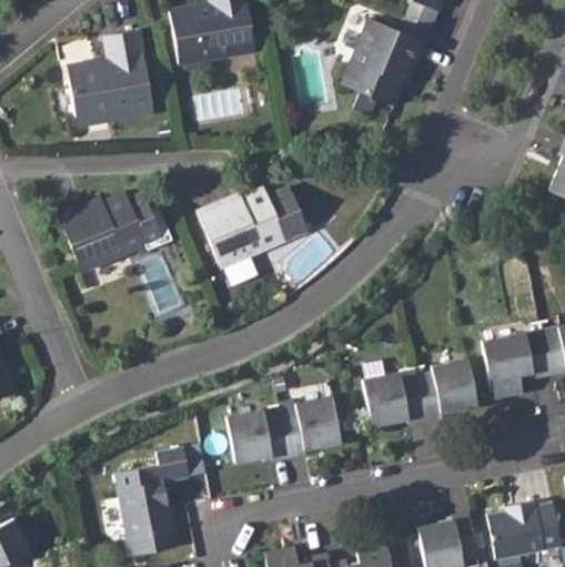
[(258,51),(248,0),(211,0),(212,2),(171,10),(181,64),(258,51)]
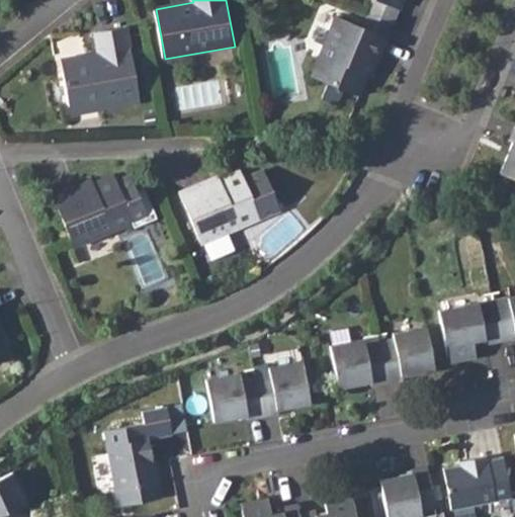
[(377,0),(401,9),(404,0),(377,0)]
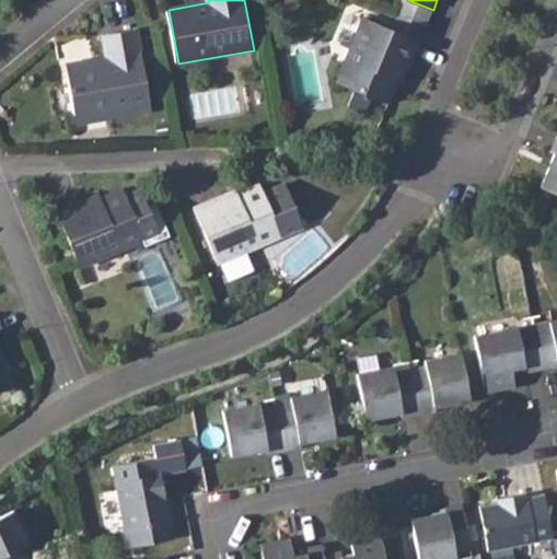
[(410,67),(421,42),(366,19),(338,83),(391,105),(399,82),(406,66),(410,67)]
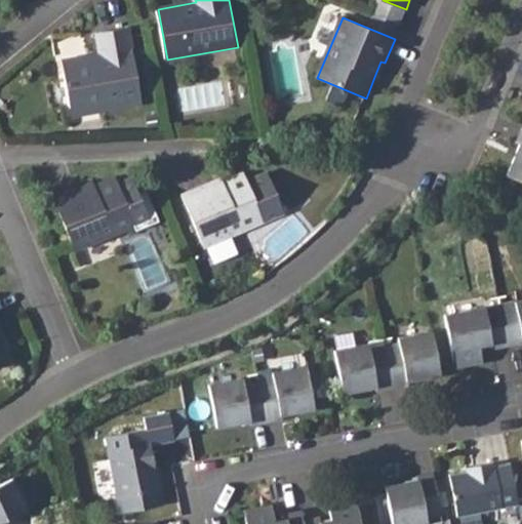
[(107,111),(144,104),(130,28),(97,34),(102,53),(63,61),(72,109),(105,103),(107,111)]
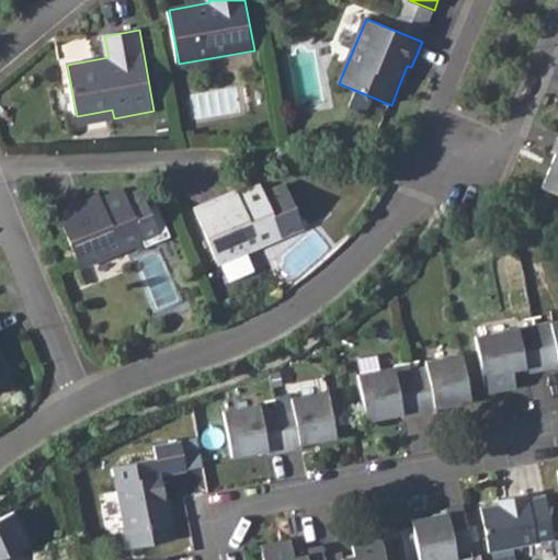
[(405,83),(411,67),(407,66),(400,82),(405,83)]
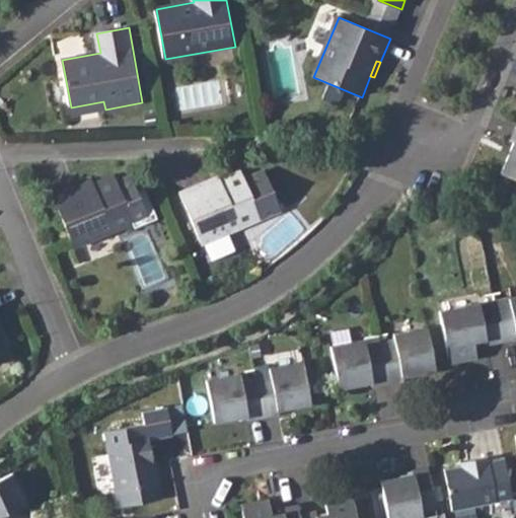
[(72,115),(105,109),(103,101),(71,107),(72,115)]
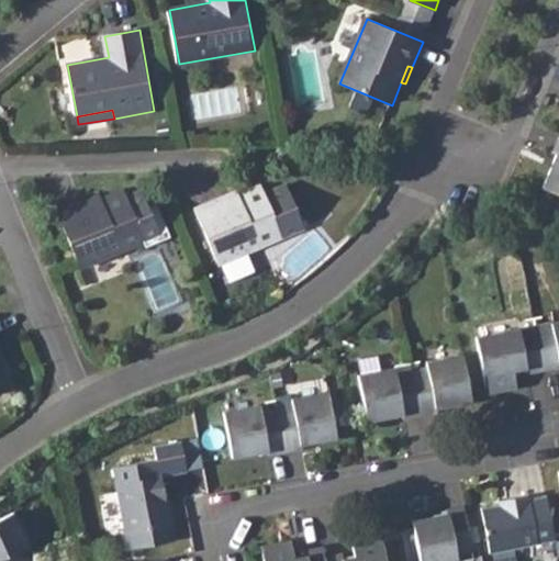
[(558,145),(555,153),(558,155),(558,157),(545,188),(558,193),(558,145)]
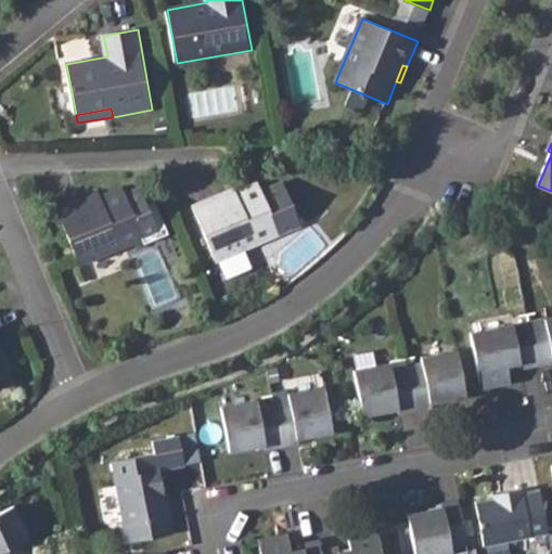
[(194,206),(217,261),(303,226),(284,183),(262,192),(259,183),(221,200),(219,196),(194,206)]
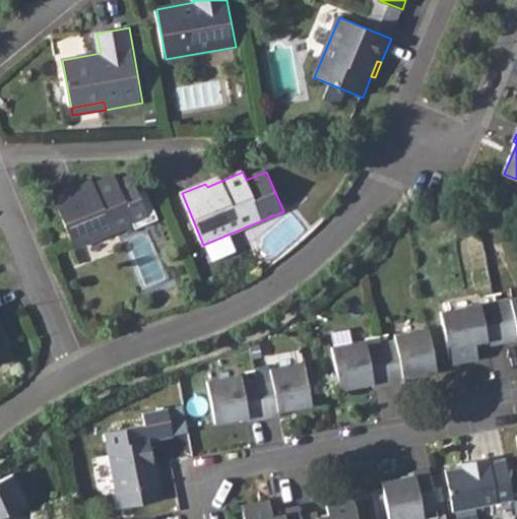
[(54,196),(75,248),(134,224),(136,229),(158,219),(145,188),(138,191),(132,175),(118,181),(116,175),(79,190),(78,187),(54,196)]
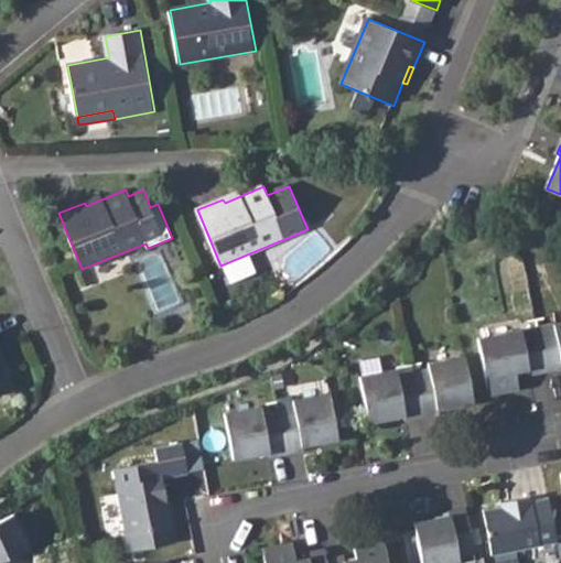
[(560,323),(539,327),(548,371),(560,369),(560,323)]
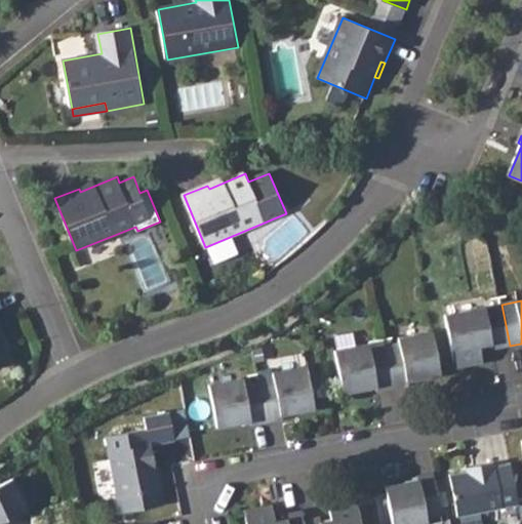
[(510,346),(502,305),(446,316),(456,368),(485,363),(481,347),(492,345),(493,349),(510,346)]
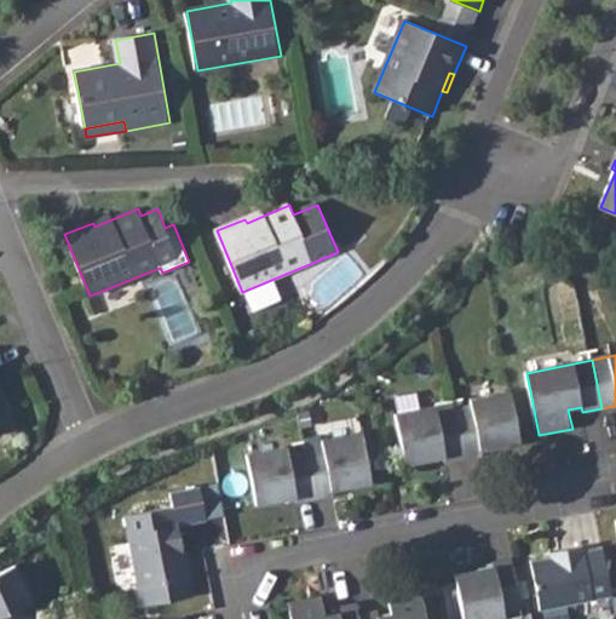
[(0,378),(0,377),(0,428),(15,423),(0,389),(0,378)]
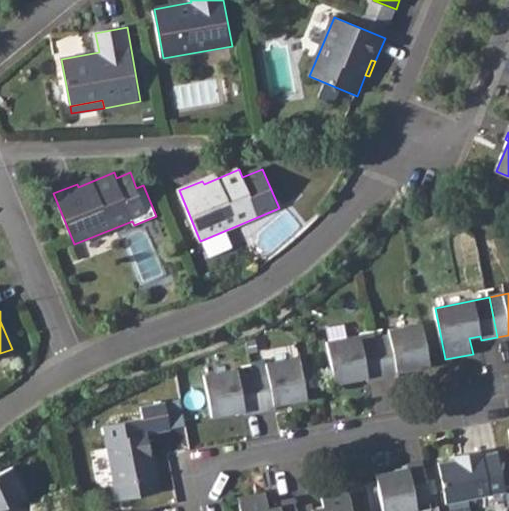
[(391,336),(377,338),(384,379),(400,376),(399,372),(431,366),(423,324),(390,330),(391,336)]
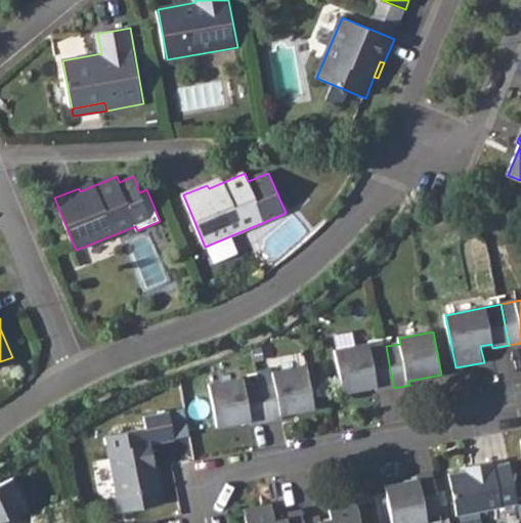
[(393,388),(386,346),(371,349),(370,344),(336,350),(344,393),(377,386),(378,391),(393,388)]
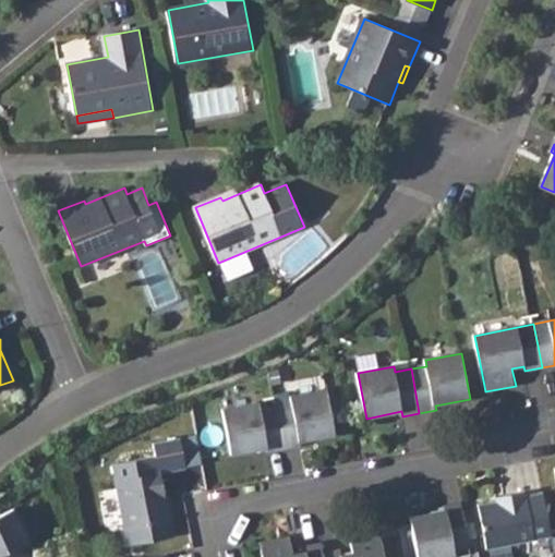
[(292,402),(277,406),(286,449),(302,446),(301,442),(336,435),(327,389),(291,397),(292,402)]
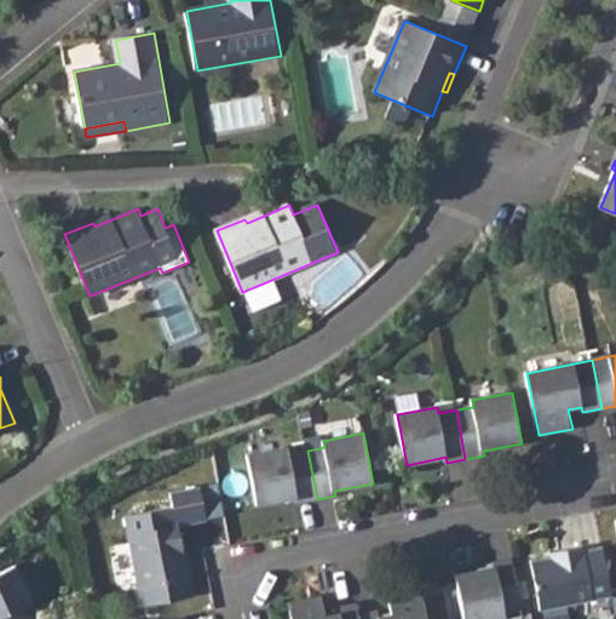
[(288,447),(248,456),(259,505),(298,498),(298,503),(317,499),(308,451),(291,454),(288,447)]
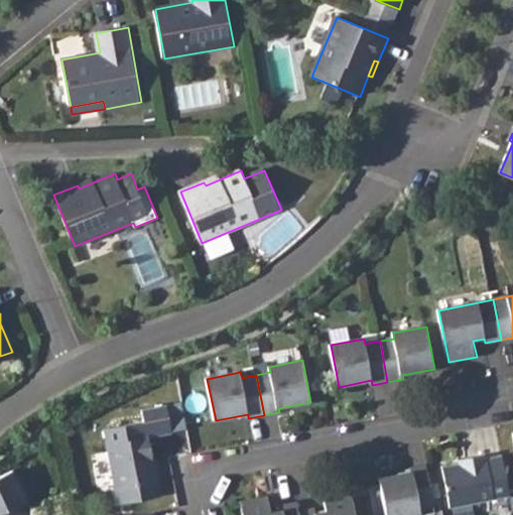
[(145,422),(106,429),(120,504),(163,496),(145,422)]
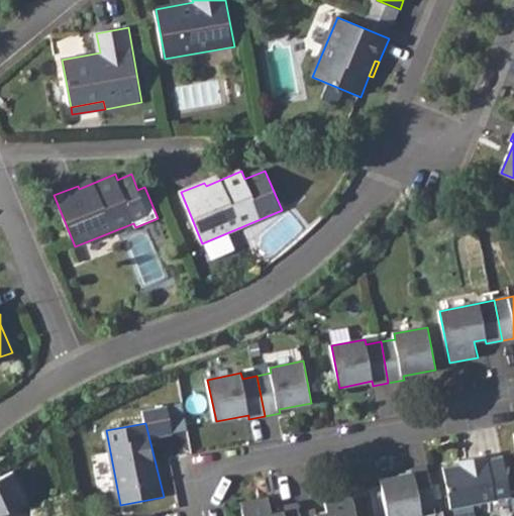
[(512,498),(504,456),(489,458),(489,455),(470,458),(471,462),(460,463),(444,467),(452,509),(512,498)]
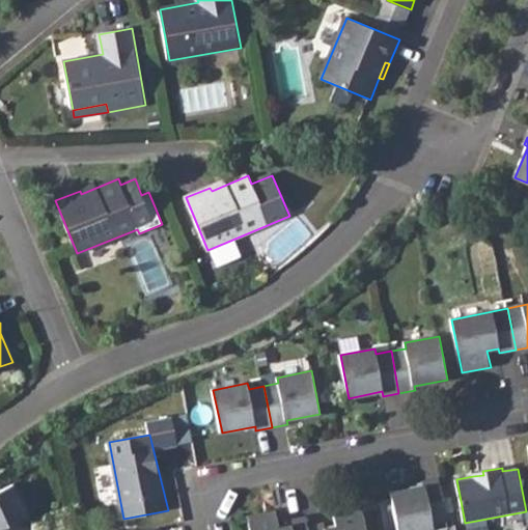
[(448,521),(441,479),(424,482),(425,486),(391,493),(398,529),(435,529),(434,524),(448,521)]
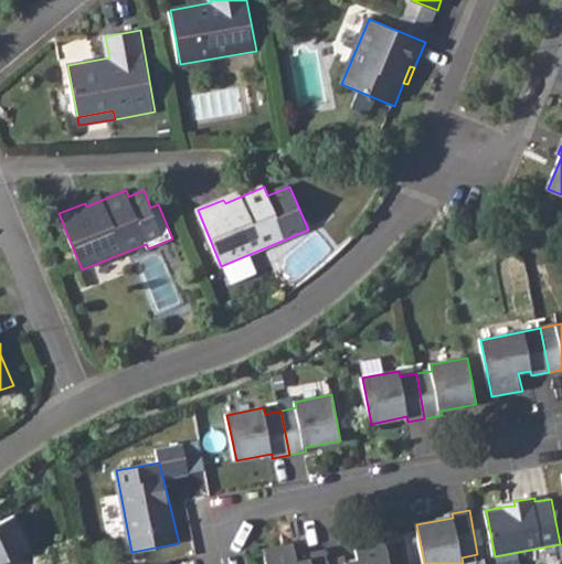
[(31,549),(16,515),(0,522),(0,563),(31,563),(25,552),(31,549)]
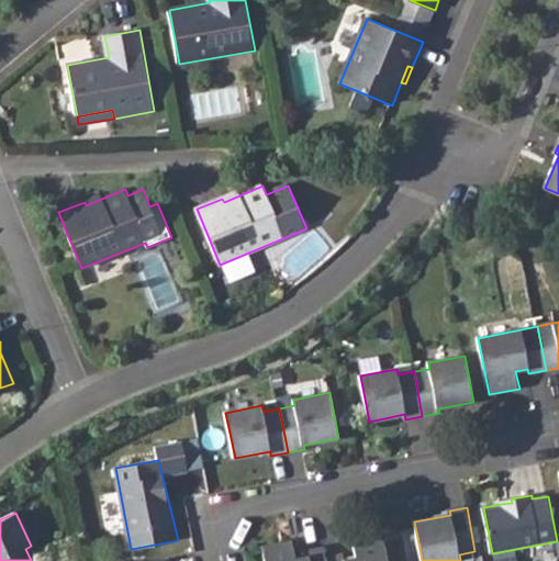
[(344,554),(326,558),(327,560),(389,560),(383,535),(354,540),(357,558),(346,560),(344,554)]
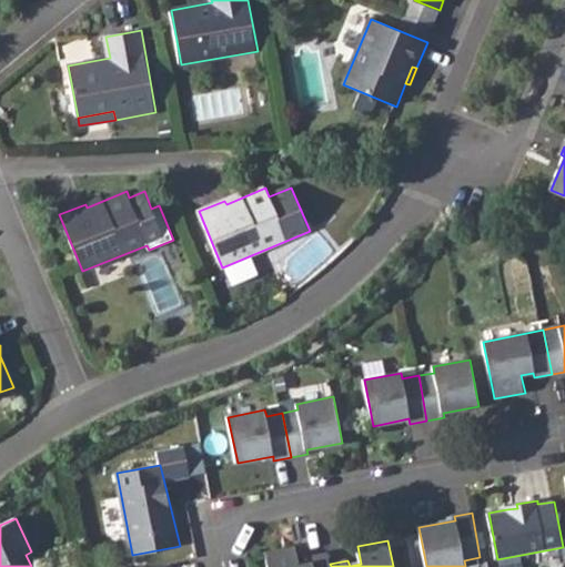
[(331,566),(330,564),(329,554),(311,557),(312,563),(300,565),(296,547),(266,553),(269,566),(331,566)]
